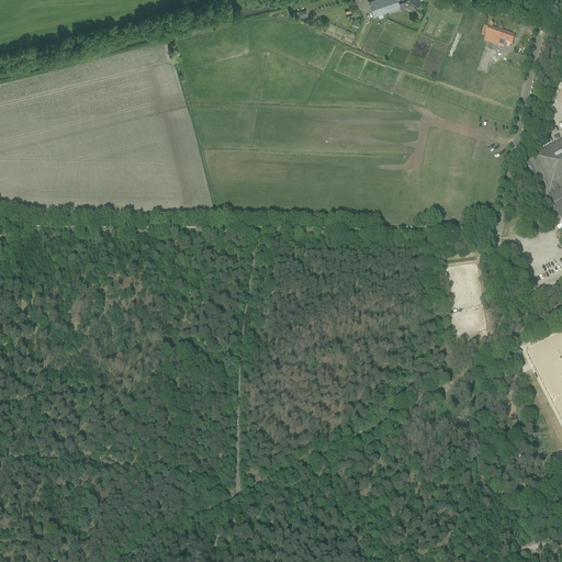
[(372,9),(374,17),(389,12),(401,8),(397,0),(373,0),(370,1),(372,9)]
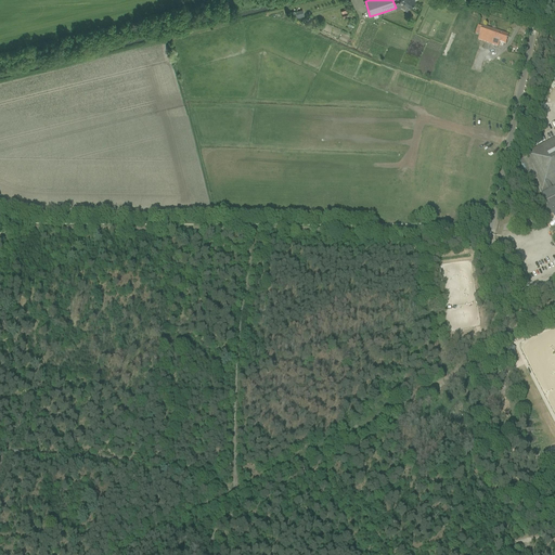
[(401,1),(400,2),(402,4),(401,7),(407,11),(410,7),(411,8),(415,1),(413,0),(401,0),(400,1),(401,1)]
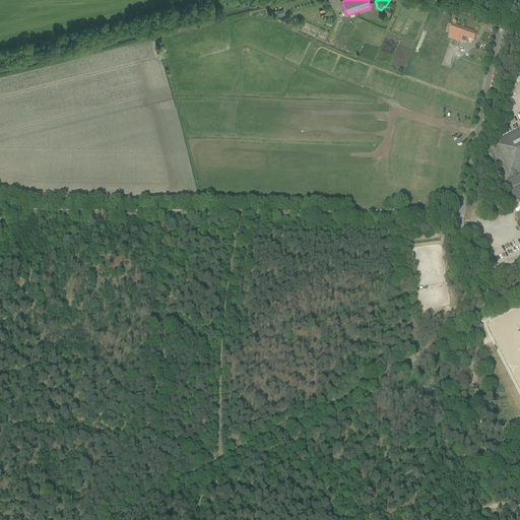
[(276,10),(278,17),(285,15),(284,8),(276,10)]
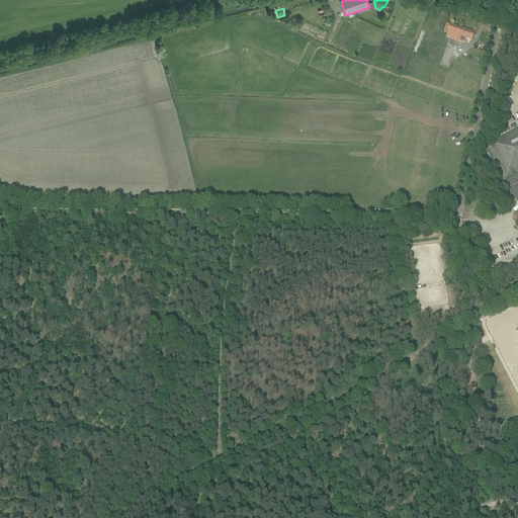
[(446,37),(464,44),(466,39),(472,41),(476,33),(450,25),(446,24),(443,31),(448,33),(446,37)]
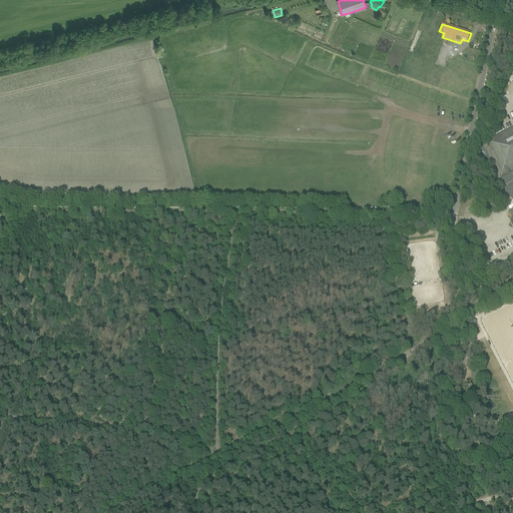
[(483,153),(484,152),(486,156),(485,157),(490,166),(493,165),(507,191),(506,191),(506,192),(505,192),(505,193),(505,194),(504,194),(504,195),(504,196),(505,197),(505,198),(506,199),(507,200),(508,200),(509,200),(510,200),(511,200),(512,203),(512,128),(492,139),(493,142),(480,149),(483,153)]
